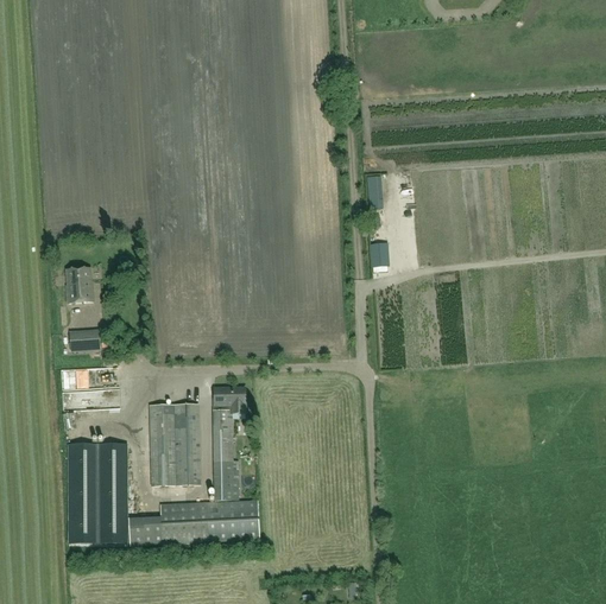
[(379,180),(366,182),(367,190),(379,189),(379,180)]
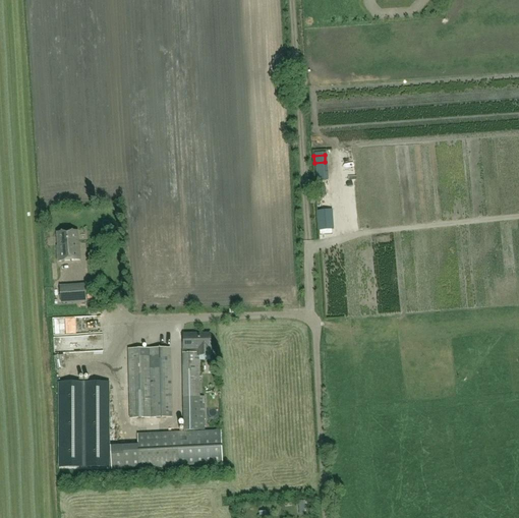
[(331,208),(315,209),(316,227),(332,226),(331,208)]
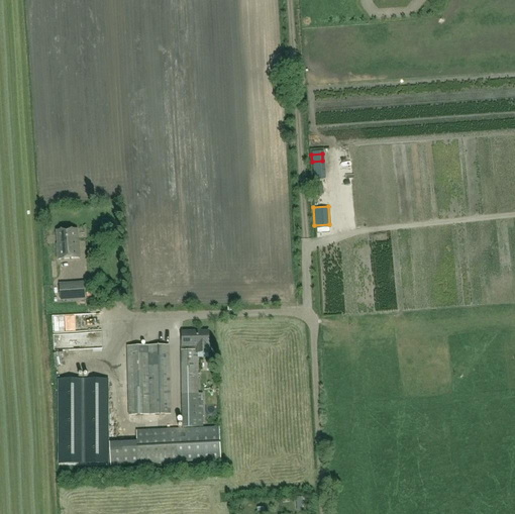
[(75,244),(74,227),(56,228),(57,242),(56,242),(57,257),(70,255),(77,255),(76,244),(75,244)]
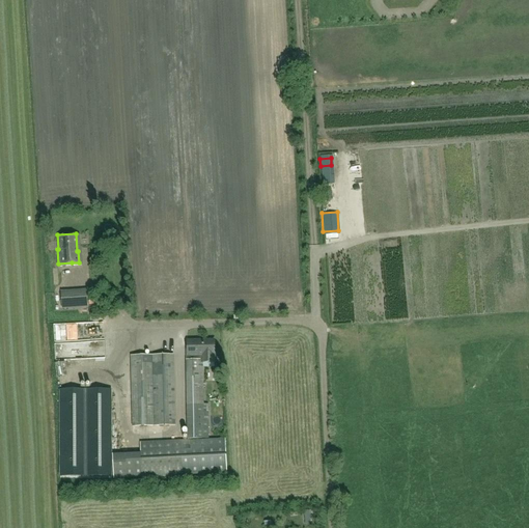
[(85,304),(84,289),(59,290),(60,305),(85,304)]
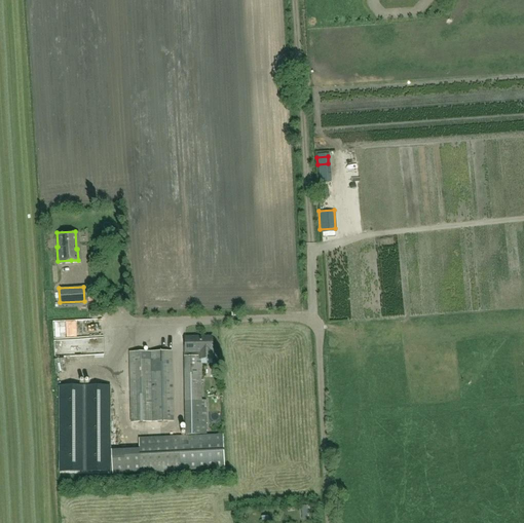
[(200,398),(199,356),(210,356),(210,334),(183,335),(183,348),(182,348),(182,353),(184,432),(206,432),(204,398),(200,398)]
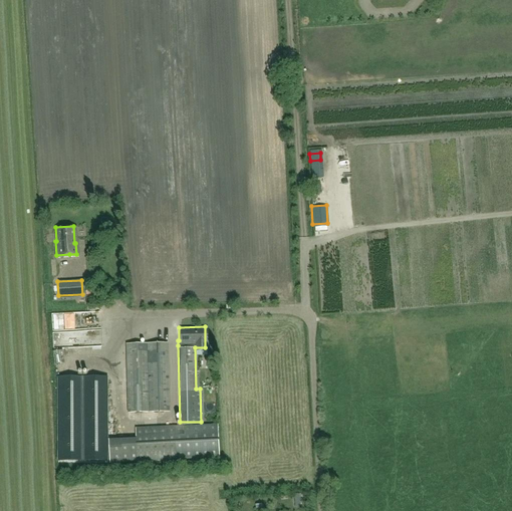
[(125,411),(168,409),(166,341),(124,342),(125,411)]
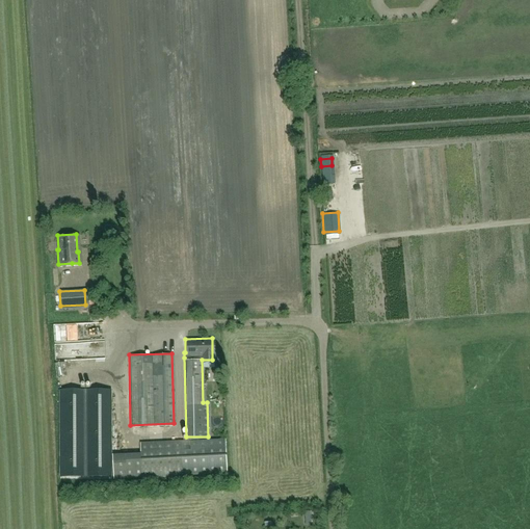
[(85,388),(82,387),(82,389),(58,389),(58,474),(110,474),(110,389),(85,389),(85,388)]
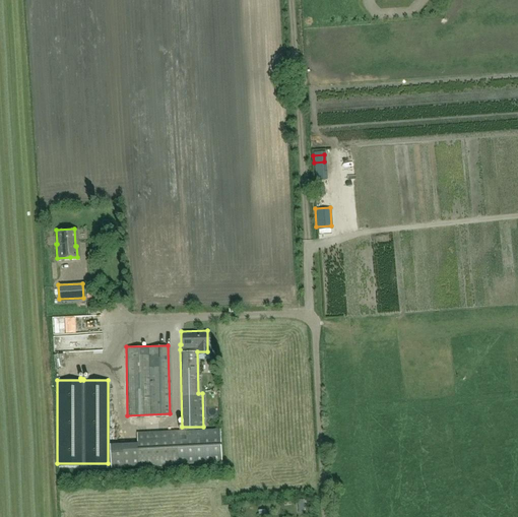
[(109,443),(110,466),(220,460),(218,427),(135,430),(136,441),(109,443)]
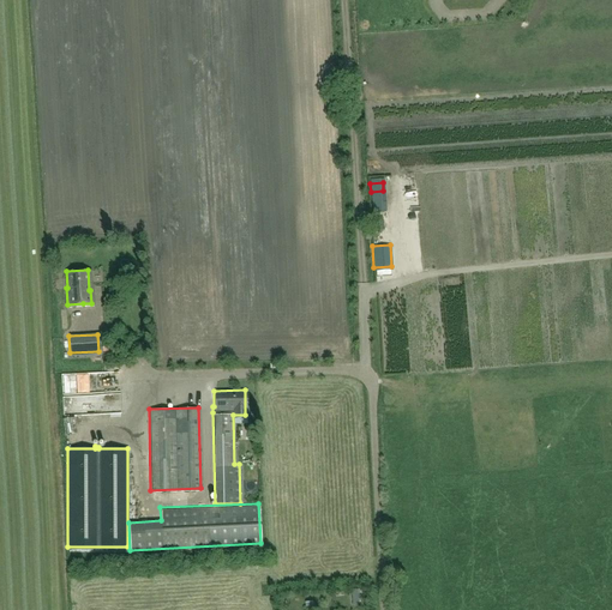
All buildings are outlined.
